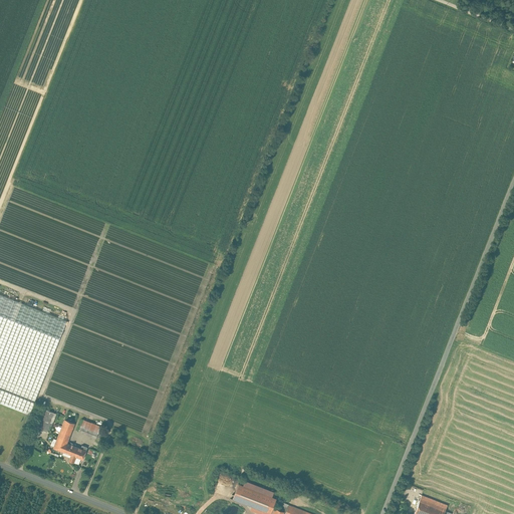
[(0,295),(0,404),(29,416),(35,400),(66,321),(0,295)]
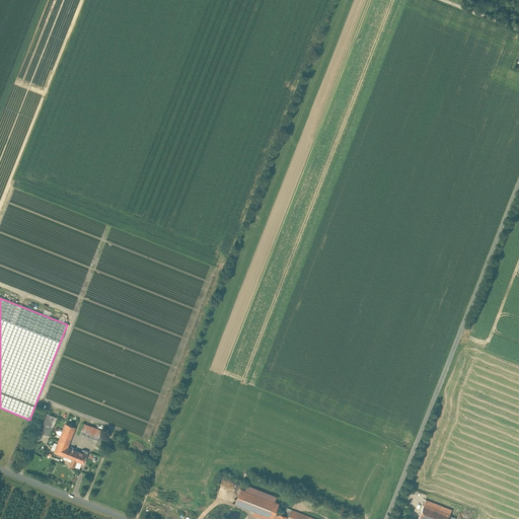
[(57,418),(43,412),(35,431),(50,436),(57,418)]
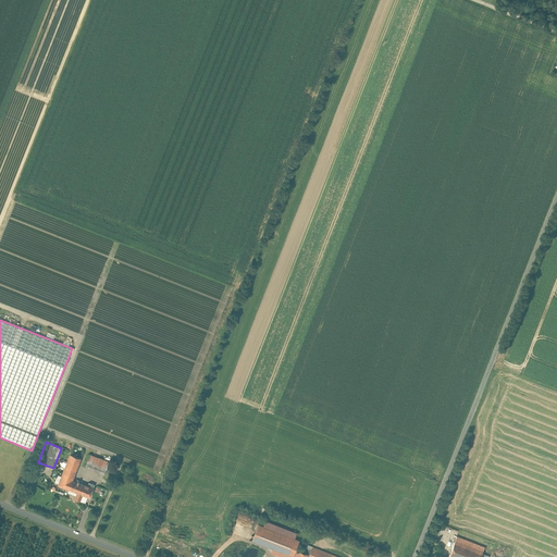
[(81,459),(65,453),(58,472),(62,474),(59,485),(67,490),(65,496),(75,499),(77,493),(81,494),(85,485),(72,480),(81,459)]
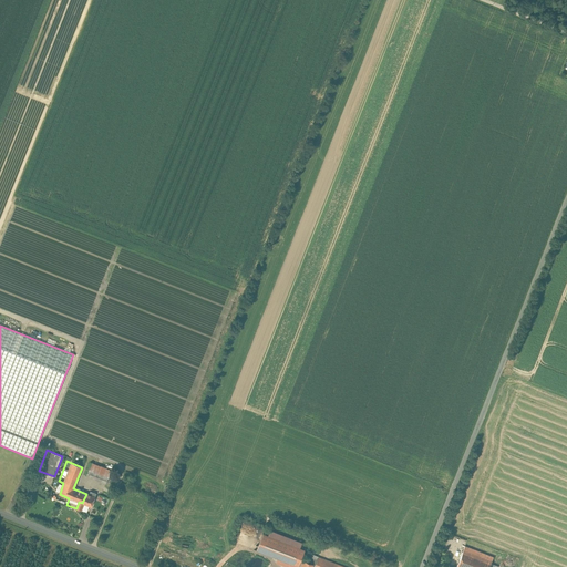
[(88,470),(109,477),(111,471),(91,462),(88,470)]
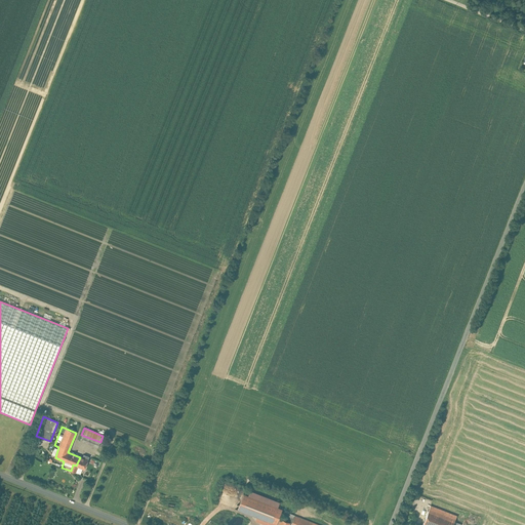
[(81,435),(79,440),(98,447),(101,442),(81,435)]
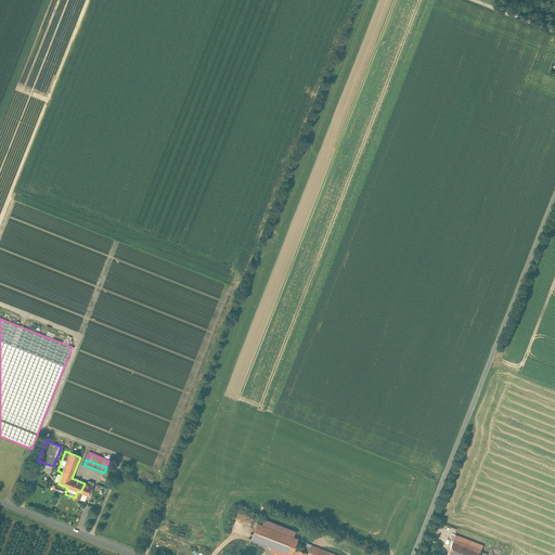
[(89,480),(87,485),(85,483),(80,492),(77,491),(75,498),(79,500),(81,494),(81,495),(82,493),(89,495),(94,482),(89,480)]
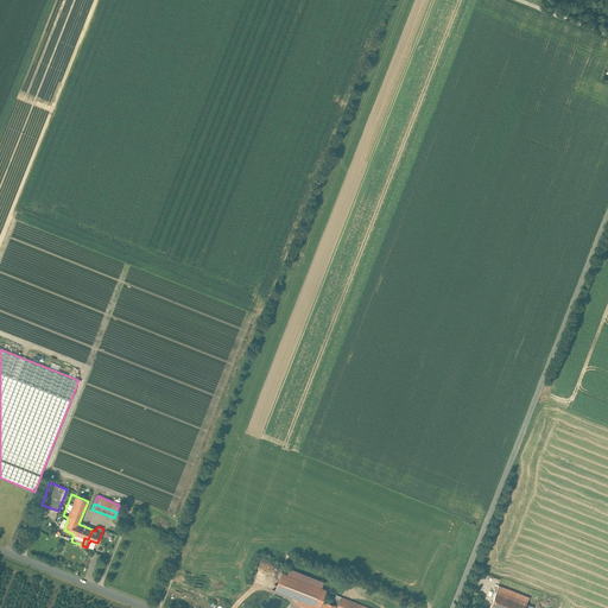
[(327,590),(282,574),(276,590),(320,607),(323,600),(327,590)]
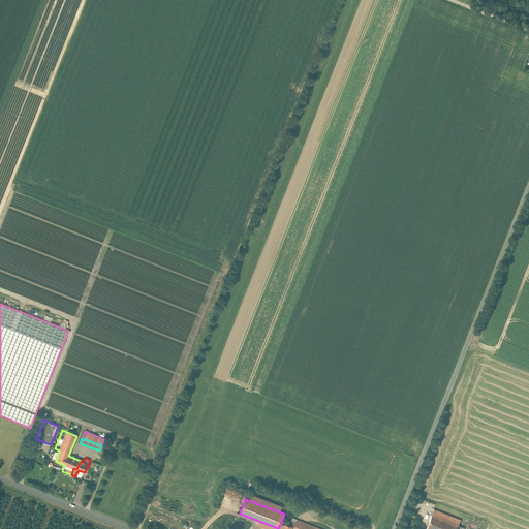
[(457,528),(461,520),(434,509),(426,528),(457,528)]
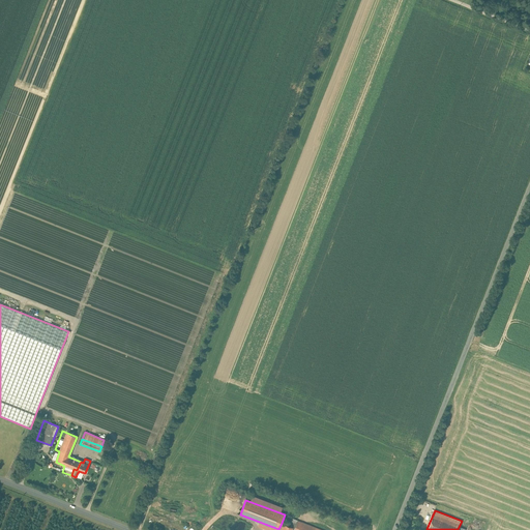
[(297,521),(288,517),(285,525),(294,528),(297,521)]
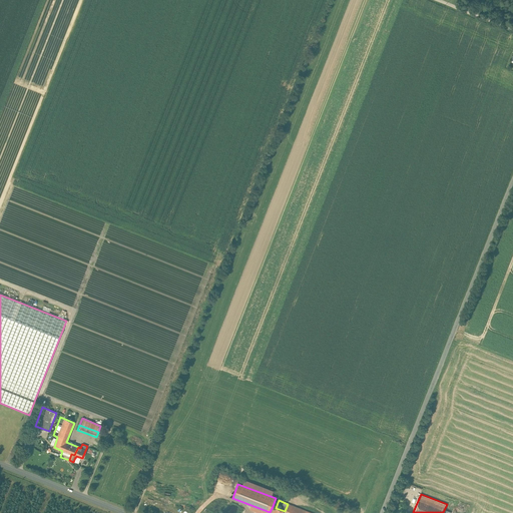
[(304,512),(306,511),(288,504),(285,511),(285,512),(304,512)]
